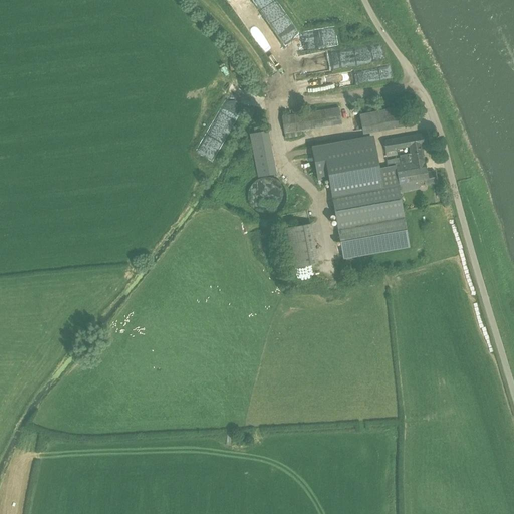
[(257,0),(268,15),(270,13),(279,27),(287,22),(279,9),(277,10),(273,3),(276,0),(257,0)]
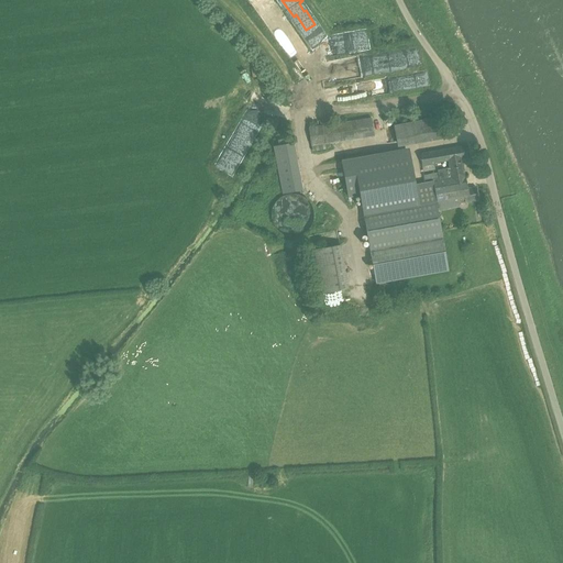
[(362,53),(372,48),(367,36),(356,41),(362,53)]
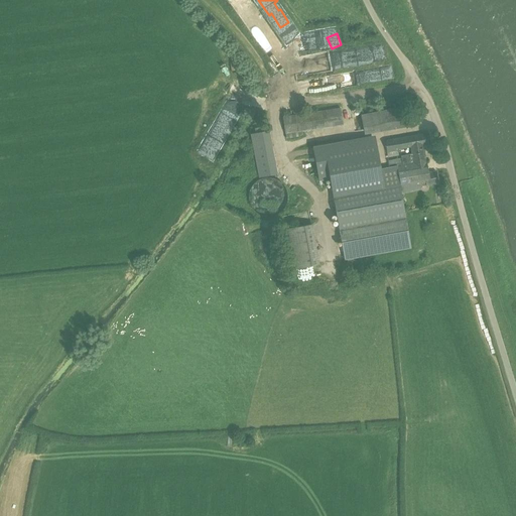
[(376,59),(374,47),(365,49),(367,61),(376,59)]
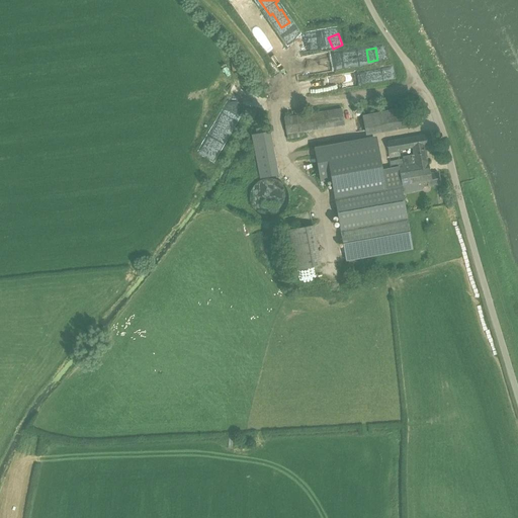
[(379,48),(378,58),(386,60),(387,49),(379,48)]
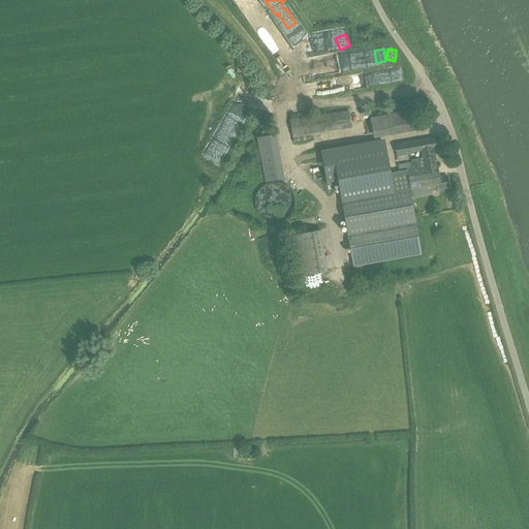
[(343,68),(374,64),(372,51),(341,55),(343,68)]
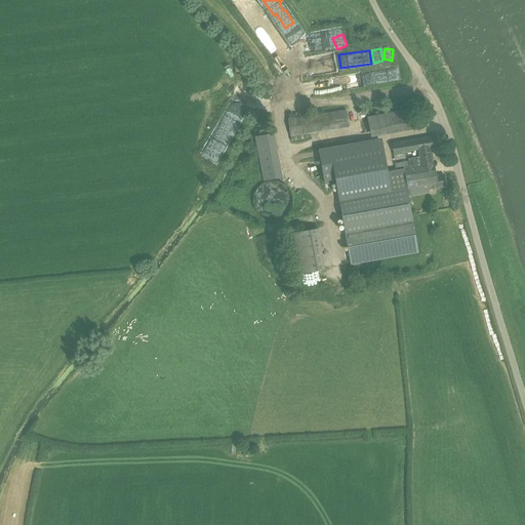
[(389,69),(392,81),(402,79),(400,67),(389,69)]
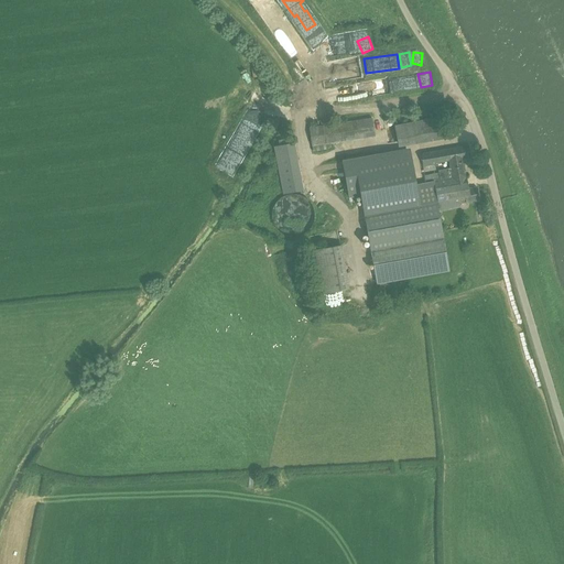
[(411,76),(399,79),(402,90),(413,87),(411,76)]
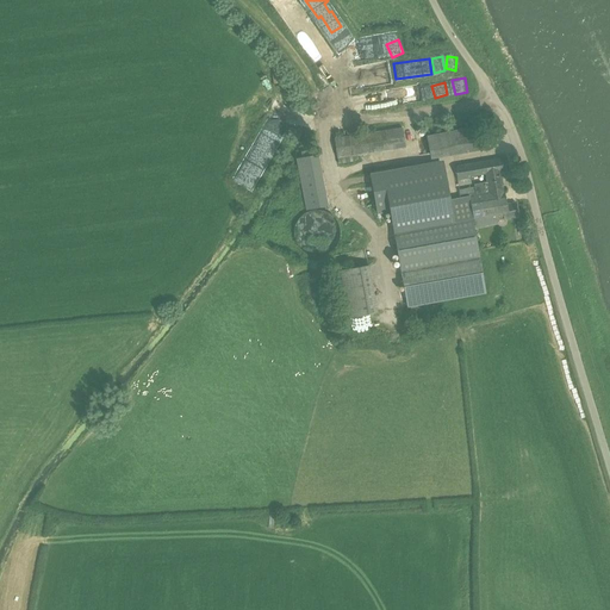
[(418,100),(433,95),(429,85),(415,88),(418,100)]
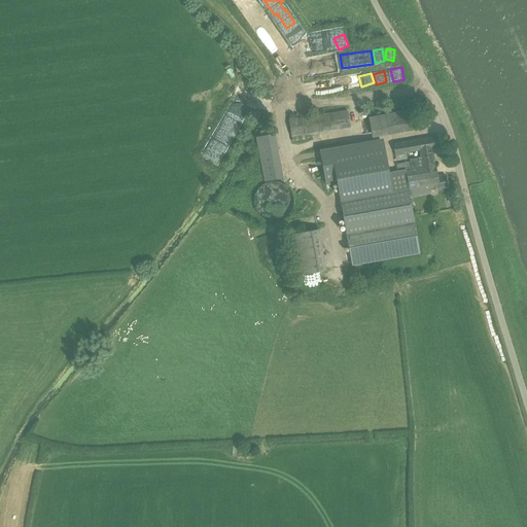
[(342,89),(342,78),(328,79),(328,90),(342,89)]
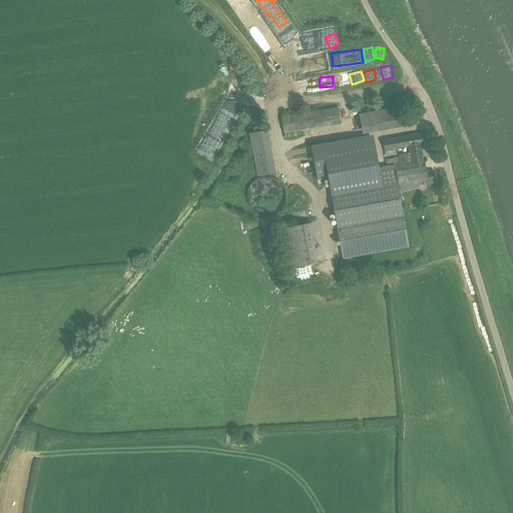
[(281,116),(284,132),(301,130),(341,123),(339,106),(281,116)]
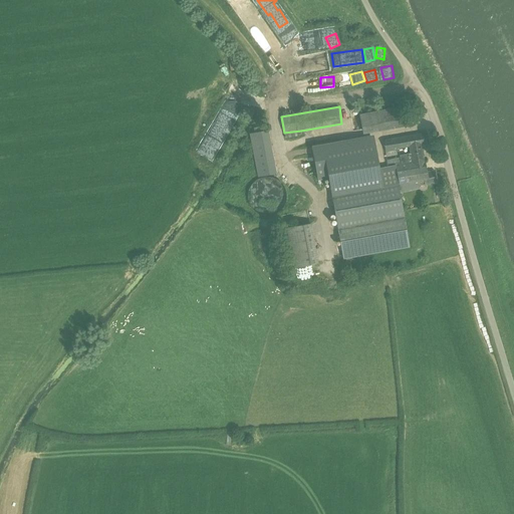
[(359,114),(362,135),(406,126),(402,106),(359,114)]
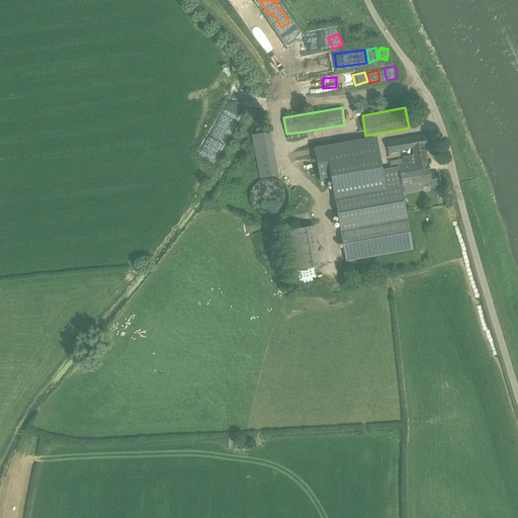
[(268,131),(250,134),(257,178),(276,174),(268,131)]
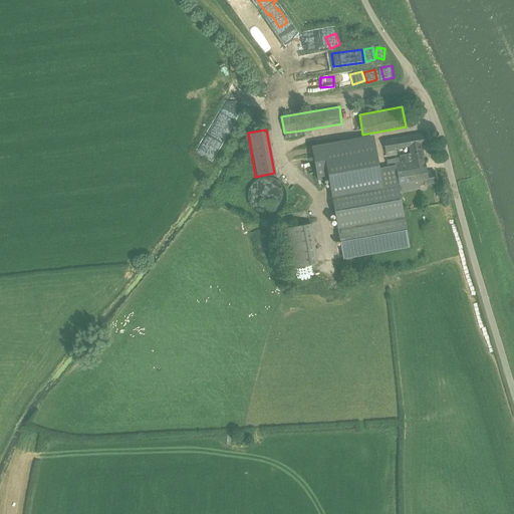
[(318,180),(328,178),(335,217),(343,258),(409,247),(402,206),(399,190),(437,183),(434,171),(427,172),(422,145),(427,144),(425,134),(383,141),(386,151),(387,157),(397,155),(396,149),(409,147),(411,154),(400,156),(400,158),(387,161),(388,167),(379,169),(374,144),(313,156),(318,180)]
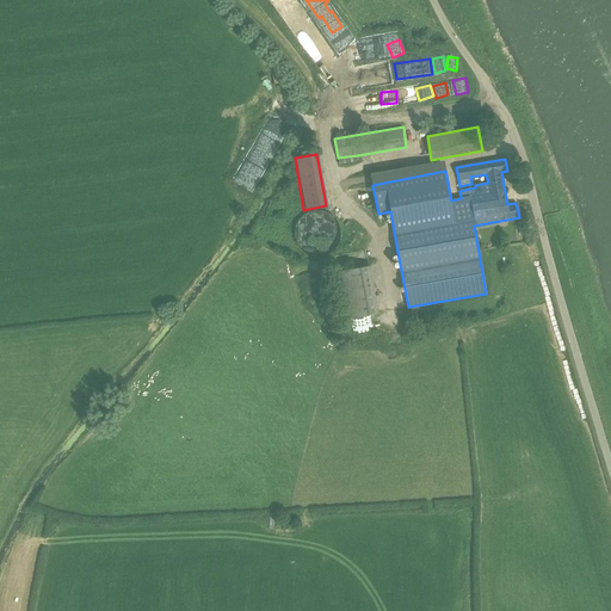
[(340,235),(340,233),(340,230),(340,228),(339,226),(338,222),(337,220),(334,217),(332,215),(329,214),(327,211),(323,211),(320,210),(318,210),(314,210),(312,211),(309,211),(307,213),(304,214),(302,216),(301,217),(298,220),(297,222),(296,226),(295,228),(295,232),(295,235),(295,238),(296,241),(297,244),(298,247),(301,248),(302,251),(304,252),(307,253),(309,254),(312,255),(315,255),(318,257),(321,255),(323,255),(327,254),(329,253),(332,251),(334,248),(337,246),(338,244),(339,241),(340,239),(340,235)]
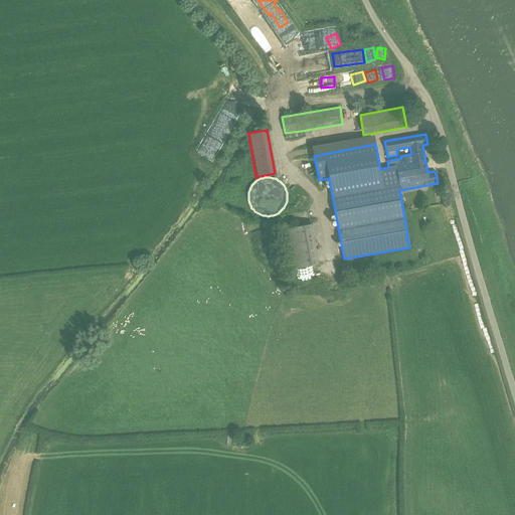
[(310,223),(286,228),(294,268),(318,263),(310,223)]
